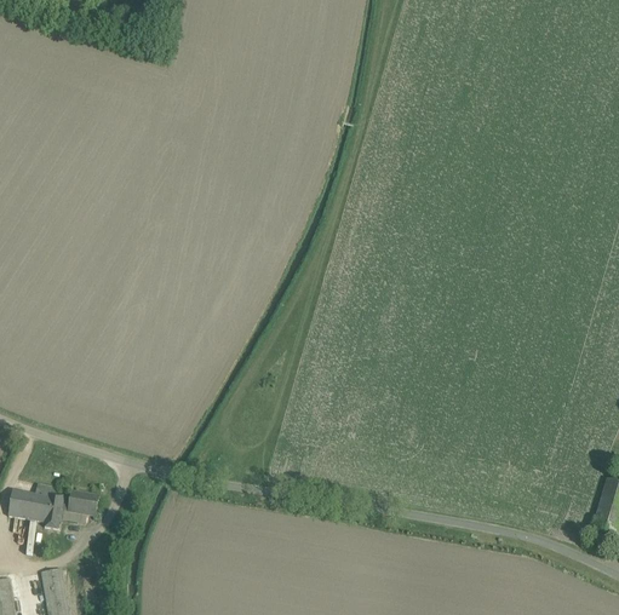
[(590,532),(615,540),(618,526),(618,480),(606,476),(590,532)]
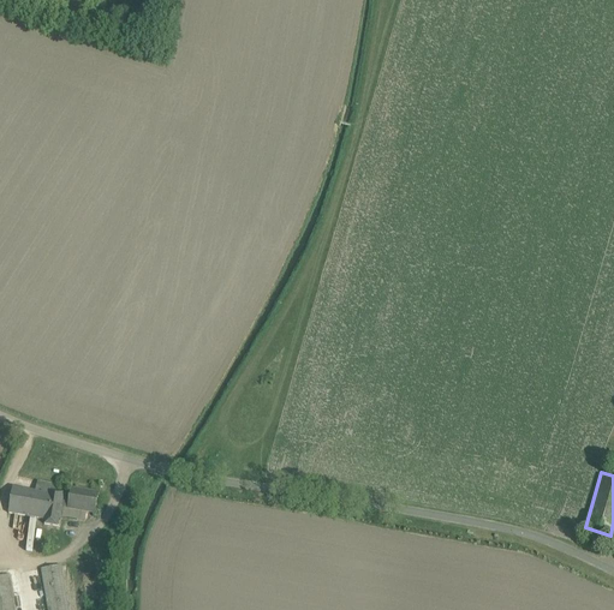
[(61,497),(63,490),(49,488),(48,490),(12,483),(7,509),(43,516),(42,521),(55,524),(60,502),(61,497)]
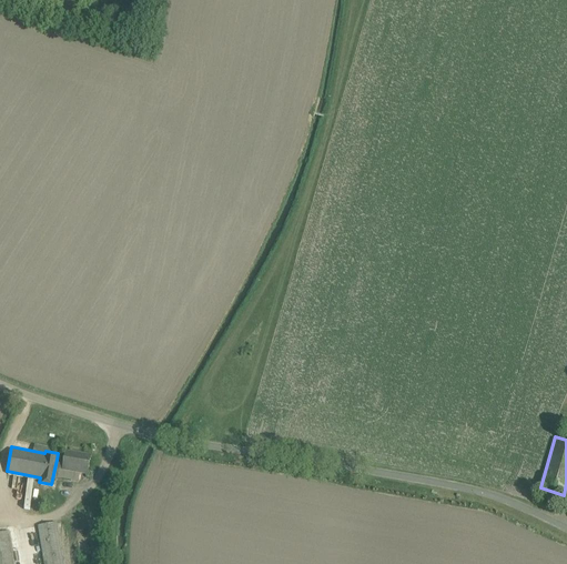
[(57,460),(56,464),(87,471),(90,453),(66,449),(63,461),(57,460)]
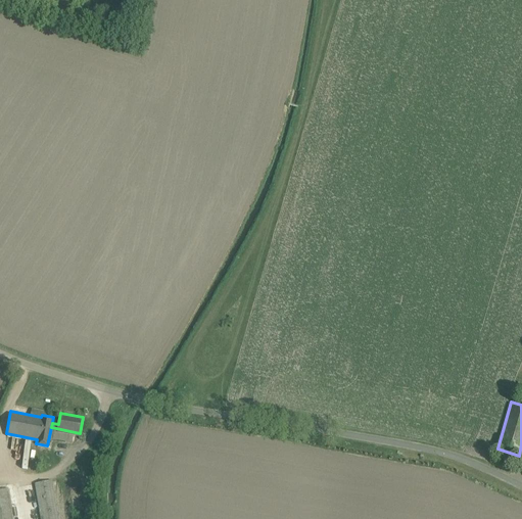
[(34,481),(40,518),(58,518),(52,478),(34,481)]
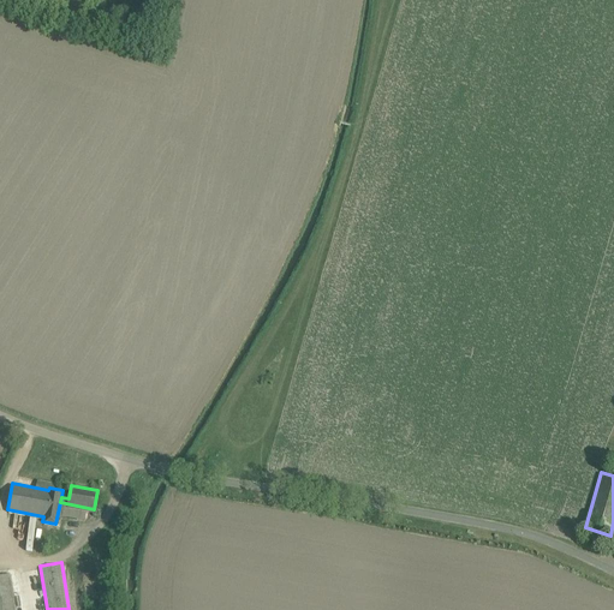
[(0,609),(16,609),(9,570),(0,572),(0,609)]
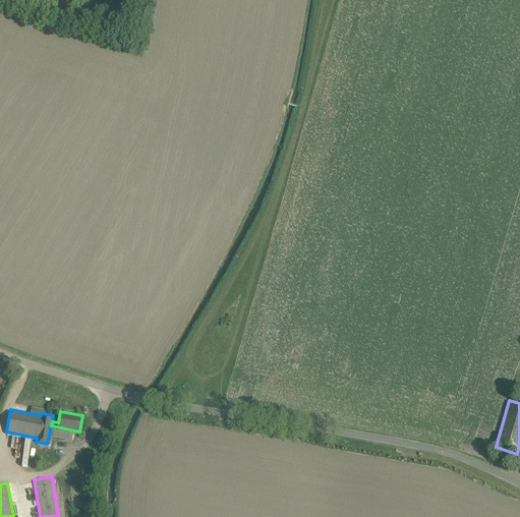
All buildings are outlined.
